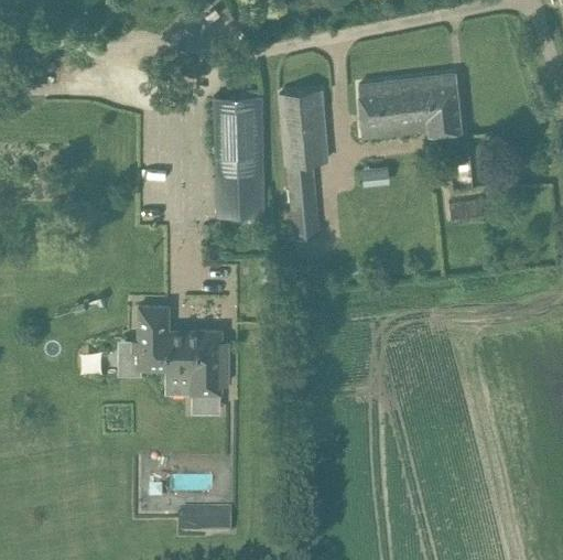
[(456,77),(359,87),(363,138),(430,132),(430,136),(462,132),(456,77)]
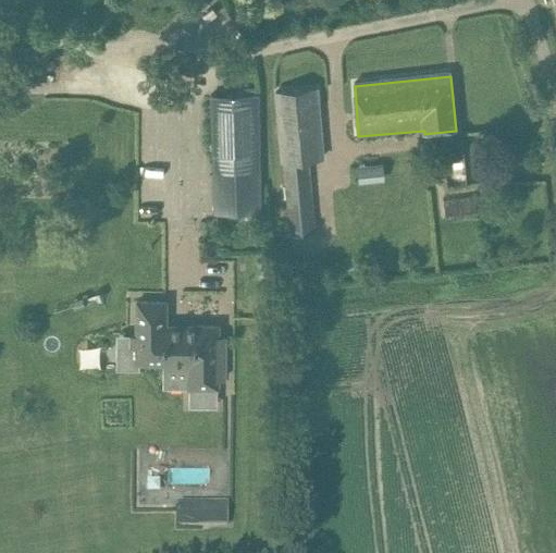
[(276,96),(279,118),(282,164),(283,164),(291,240),(317,236),(310,162),(323,161),(318,93),(276,96)]
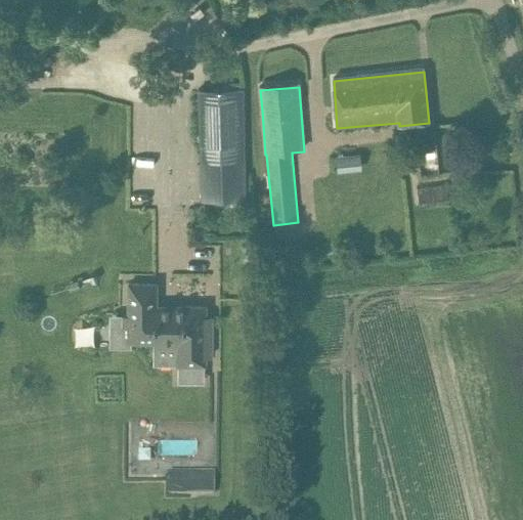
[(244,93),(201,94),(201,115),(205,204),(246,203),(244,93)]
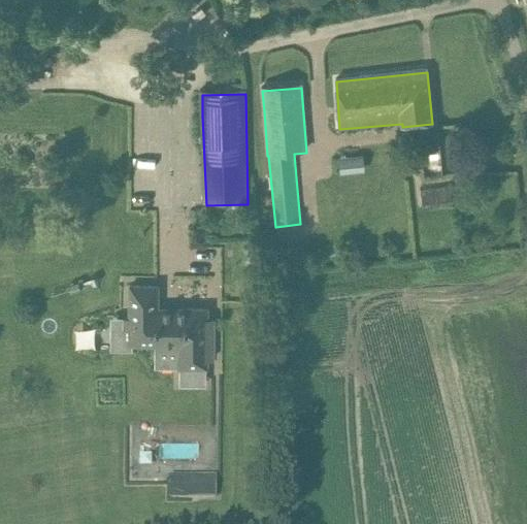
[(340,176),(364,172),(362,157),(337,161),(340,176)]
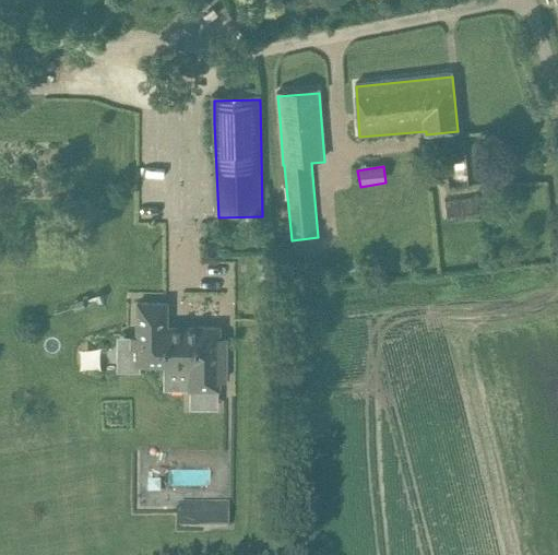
[(476,202),(446,207),(448,219),(463,216),(463,223),(479,221),(476,202)]
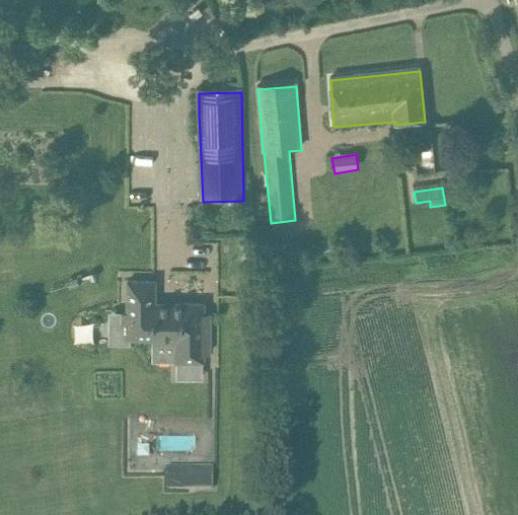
[(129,316),(129,342),(153,342),(153,364),(204,364),(204,350),(210,350),(210,324),(204,323),(204,307),(155,306),(155,284),(129,284),(129,316)]
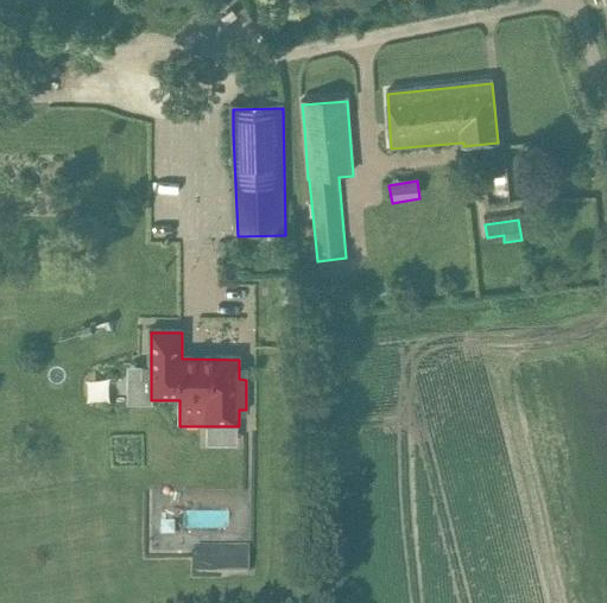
[(196,553),(196,579),(250,579),(250,553),(196,553)]
